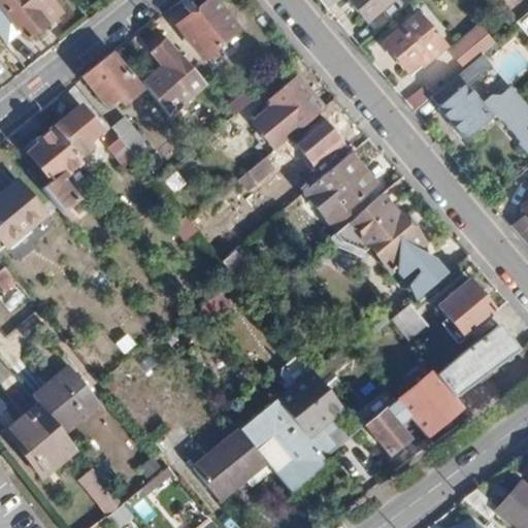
[(27,36),(29,39),(65,12),(56,0),(50,0),(51,0),(50,0),(0,0),(0,11),(1,13),(0,14),(0,36),(9,50),(27,36)]
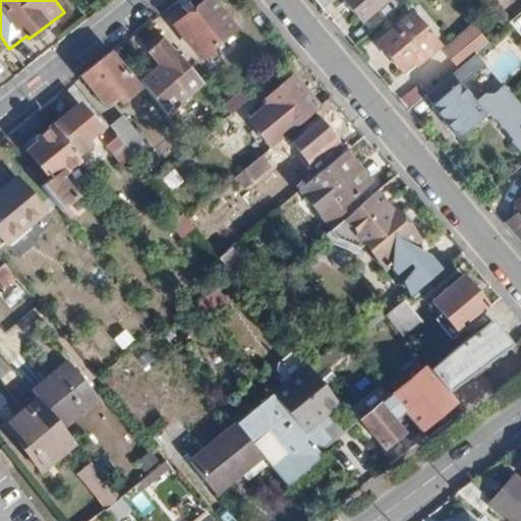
[(208,0),(174,29),(199,59),(233,32),(208,0)]
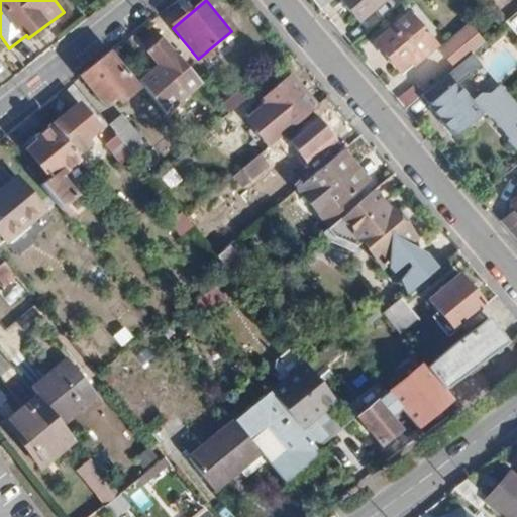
[(313,0),(321,9),(331,0),(313,0)]
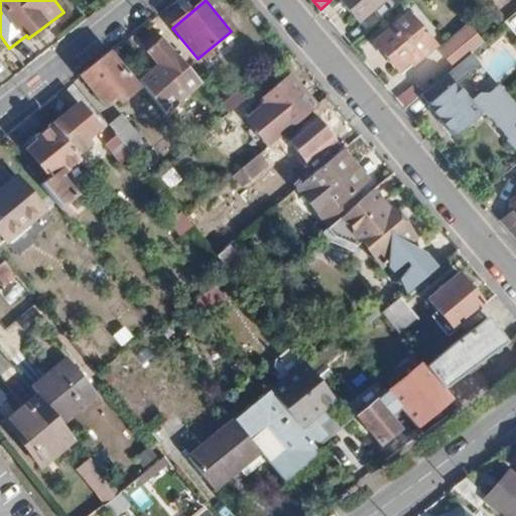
[(339,0),(358,22),(383,0),(339,0)]
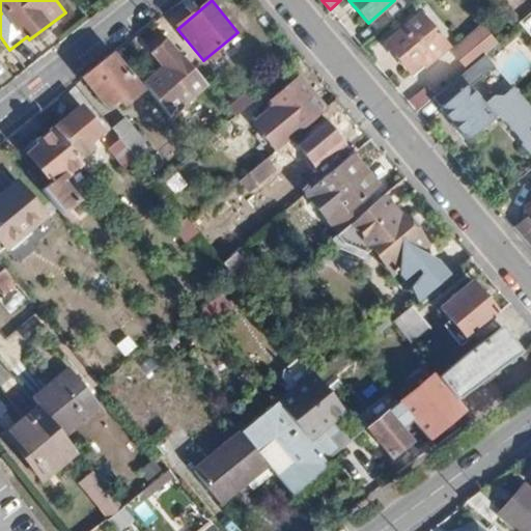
[(420,16),(387,45),(411,73),(426,59),(430,64),(448,48),(420,16)]
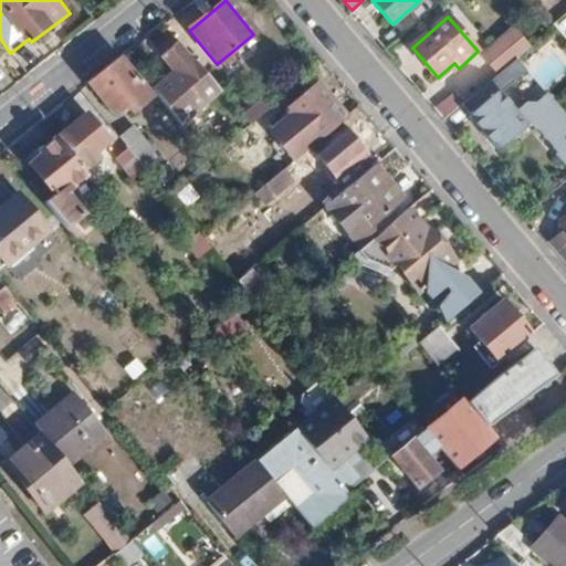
[(515,27),(503,38),(519,56),(532,45),(515,27)]
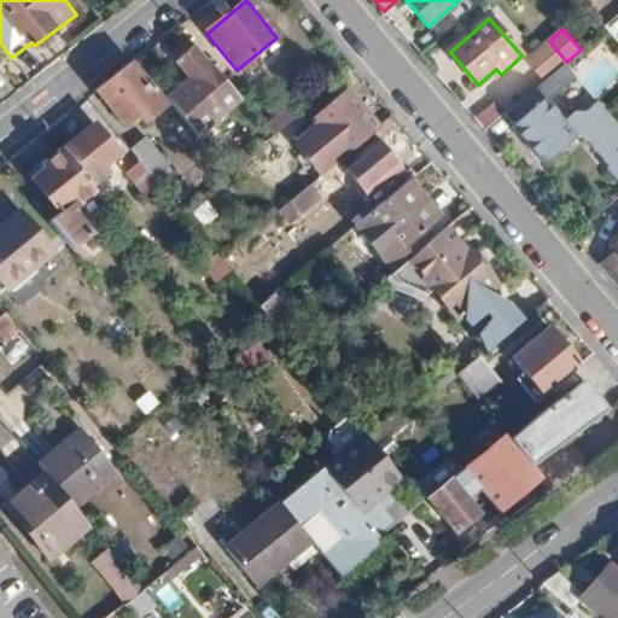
[(528,59),(546,80),(566,62),(549,41),(528,59)]
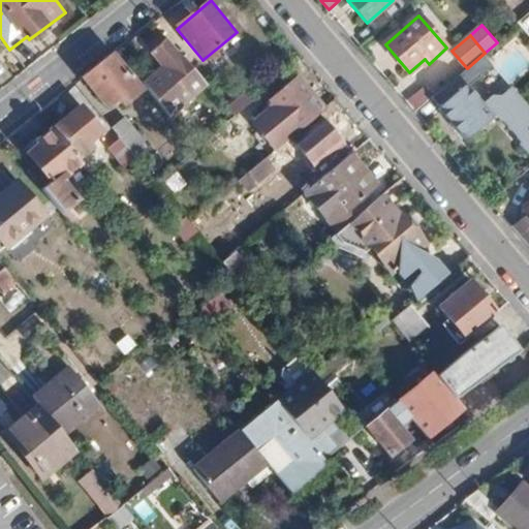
[(207,89),(164,38),(148,53),(160,67),(142,83),(153,96),(172,118),(207,89)]
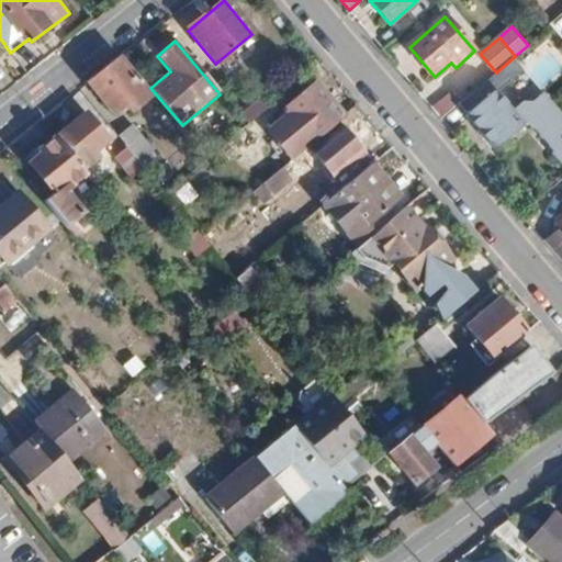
[(496,72),(460,104),(468,113),(467,115),(496,149),(524,124),(493,88),(521,64),(515,56),(496,72)]
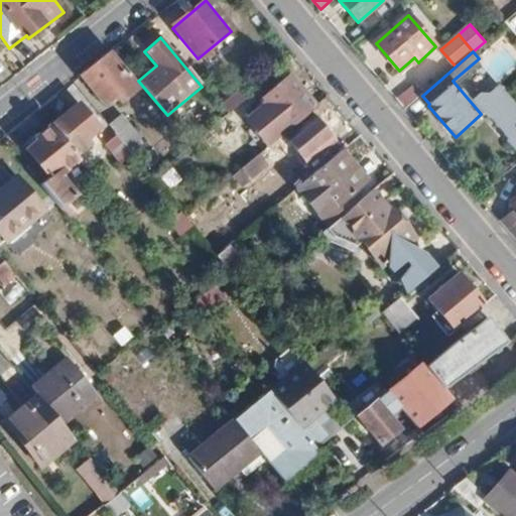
[(110,55),(84,76),(107,104),(133,83),(110,55)]
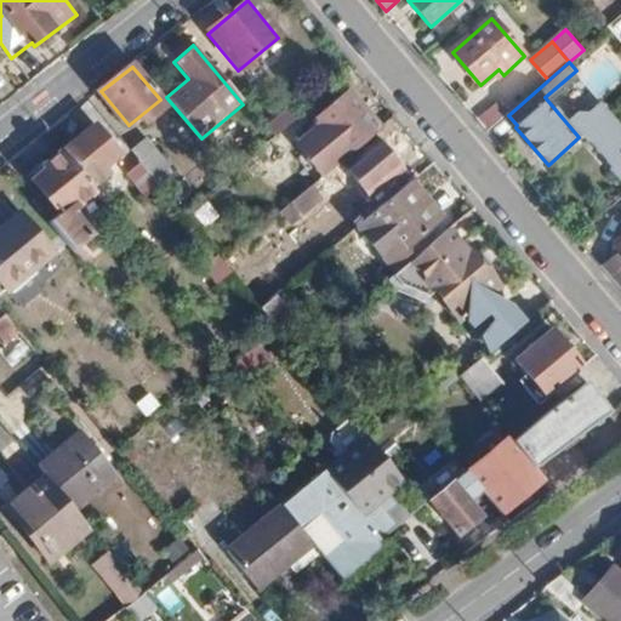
[(507,102),(530,84),(518,69),(495,87),(507,102)]
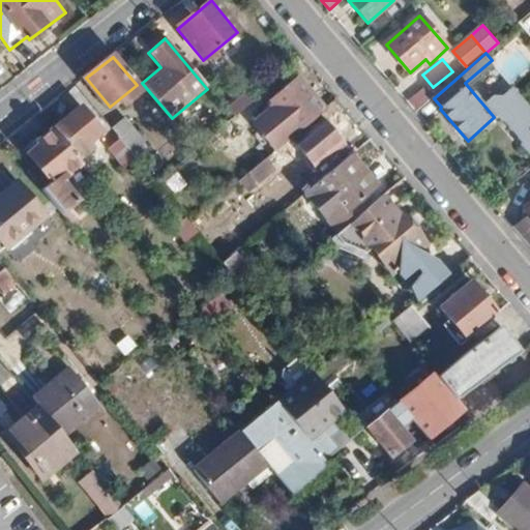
[(259,136),(273,152),(323,111),(295,78),(267,102),(269,105),(256,117),(266,129),(259,136)]
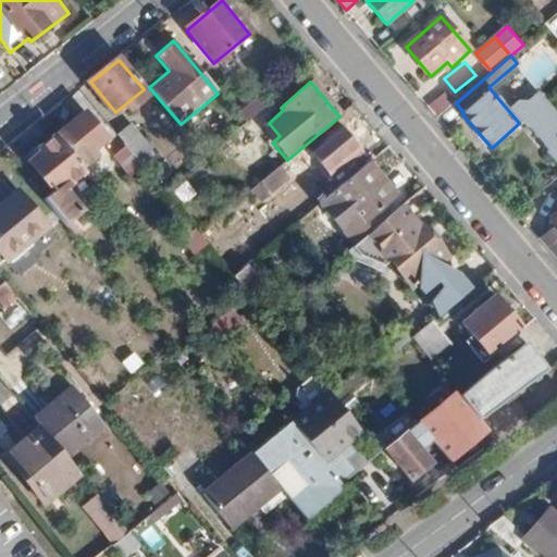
[(438,119),(456,103),(447,93),(430,108),(438,119)]
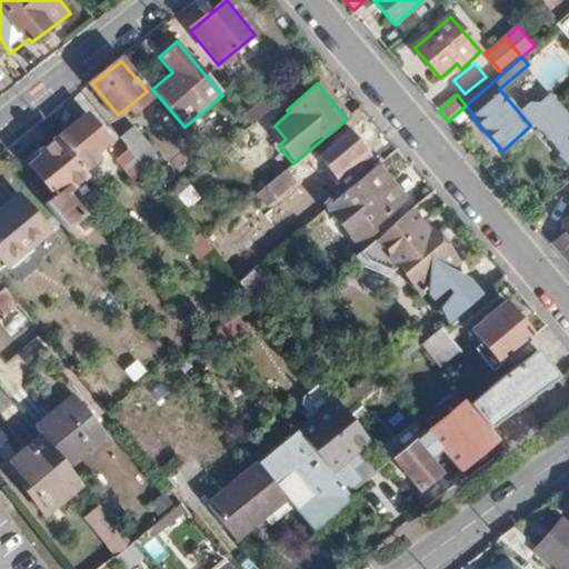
[(87,116),(59,139),(88,176),(101,163),(97,158),(111,146),(87,116)]
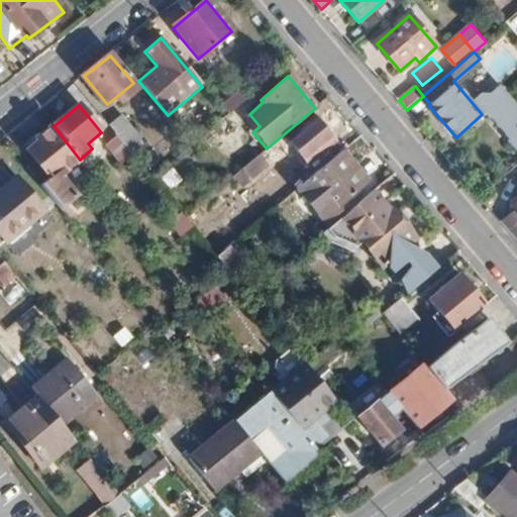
[(128,111),(110,126),(119,137),(133,156),(152,140),(128,111)]
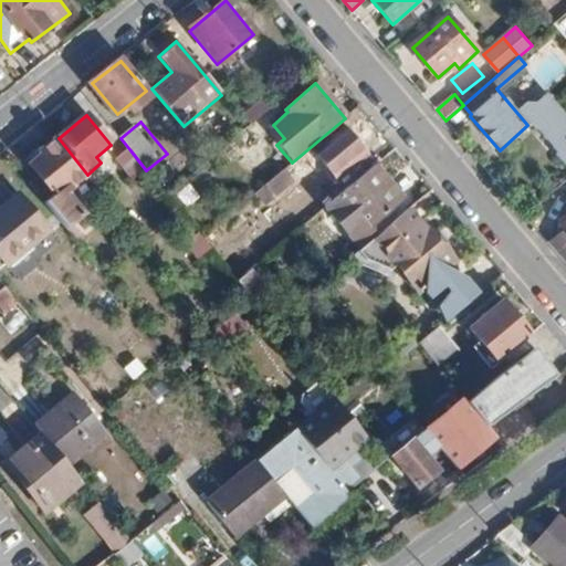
[(341,127),(313,152),(335,178),(364,155),(341,127)]
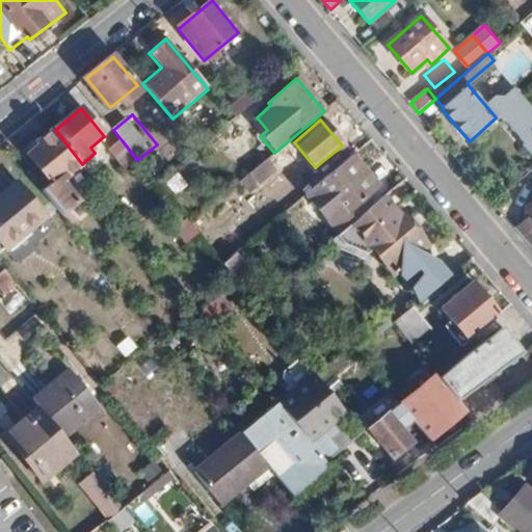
[(30,156),(52,183),(44,191),(63,214),(79,202),(61,181),(82,164),(55,130),(38,142),(42,147),(30,156)]
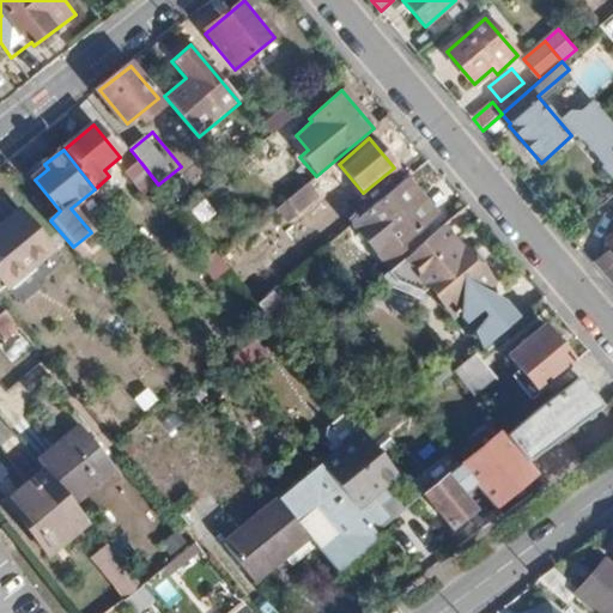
[(145,195),(158,184),(141,163),(128,174),(145,195)]
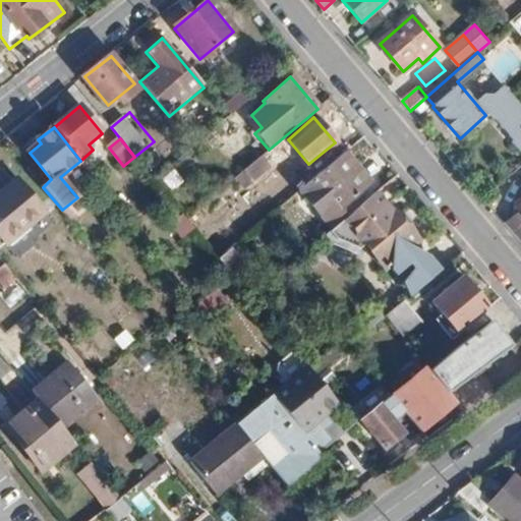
[(242,191),(271,168),(259,154),(231,178),(242,191)]
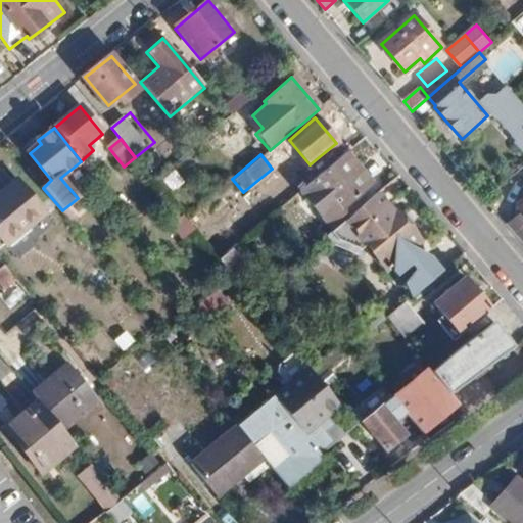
[(306,187),(331,217),(369,185),(344,155),(306,187)]
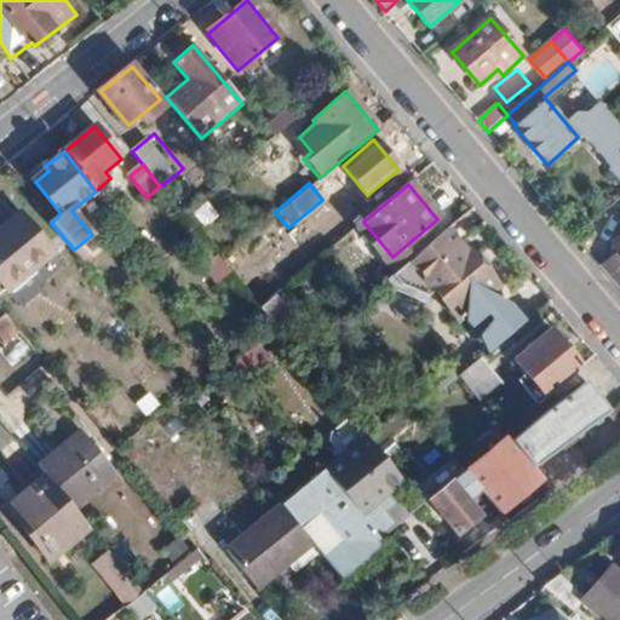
[(21,212),(0,228),(0,280),(4,286),(30,264),(35,270),(55,254),(21,212)]
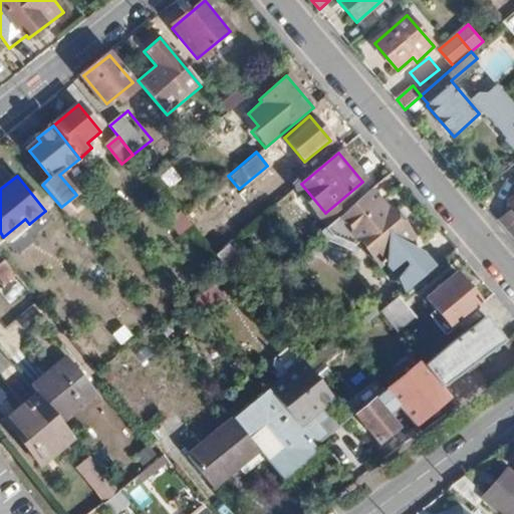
[(413,240),(371,192),(339,218),(380,266),(413,240)]
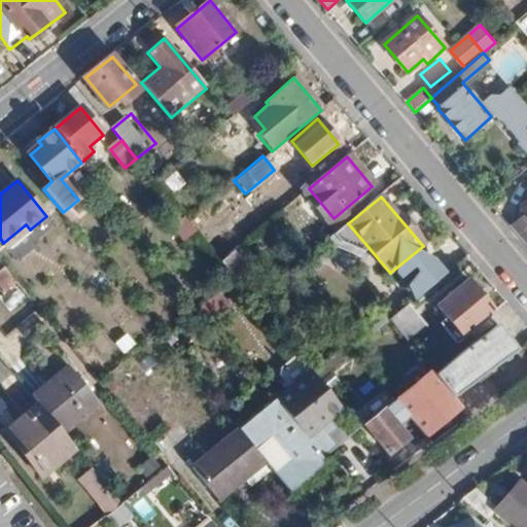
[(526,200),(522,205),(526,211),(512,226),(526,244),(526,200)]
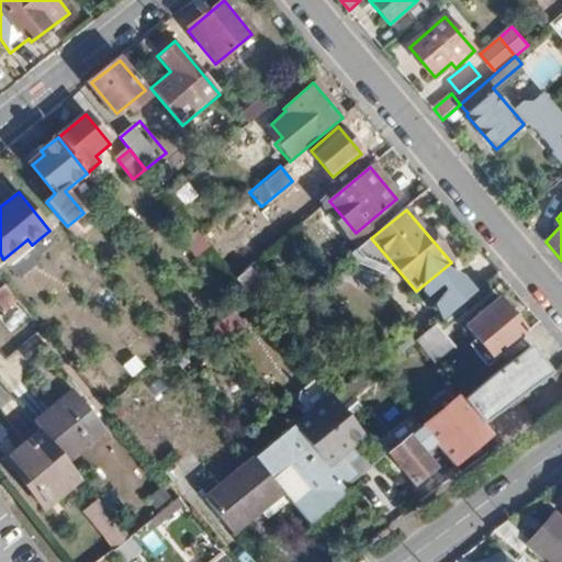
[(412,332),(419,340),(436,326),(480,288),(469,273),(444,295),(448,300),(412,332)]
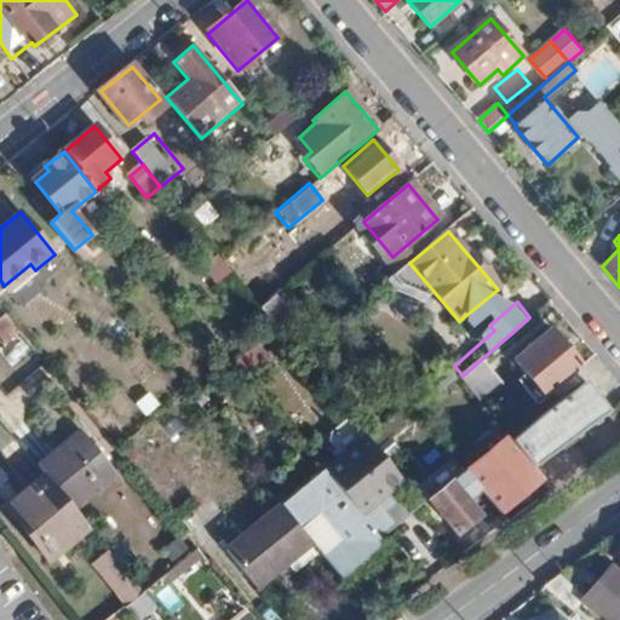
[(35,349),(6,314),(0,319),(0,327),(10,340),(0,349),(15,366),(35,349)]
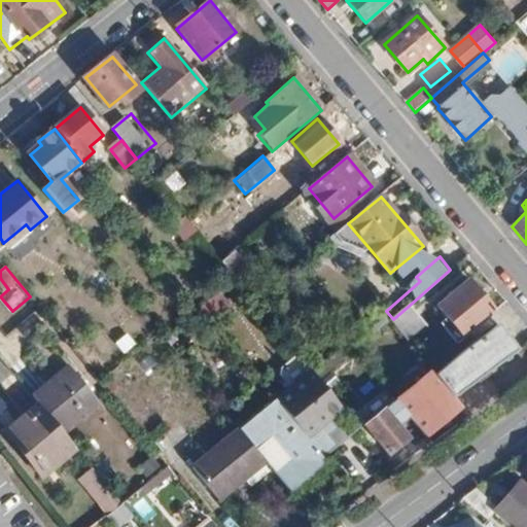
[(455,345),(493,312),(467,282),(436,309),(446,319),(438,325),(455,345)]
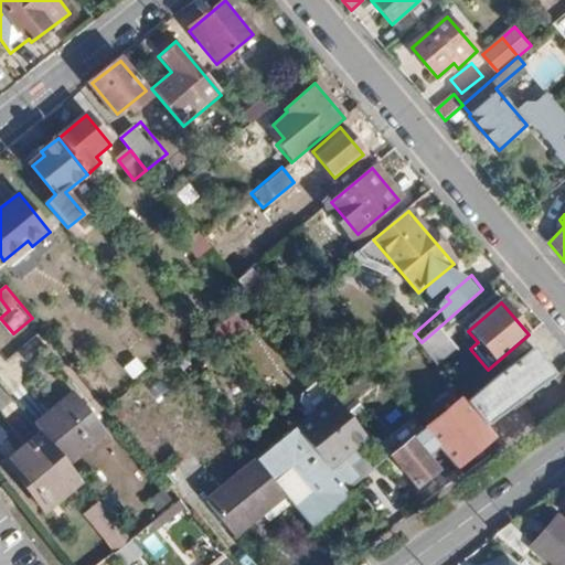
[(422,342),(418,345),(438,369),(458,351),(438,328),(422,342)]
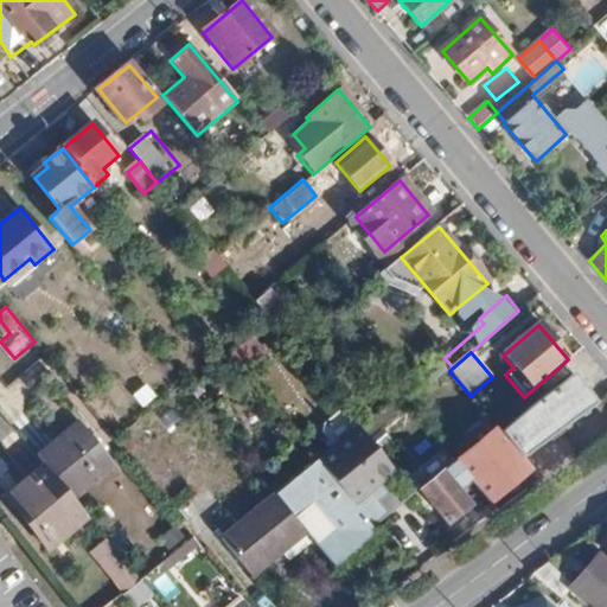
[(575,375),(502,433),(522,458),(598,403),(575,375)]
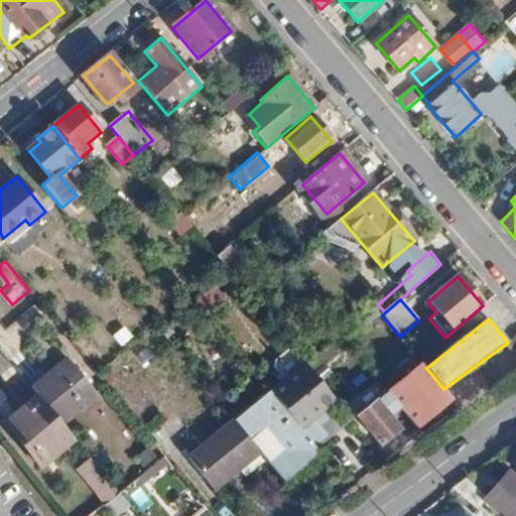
[(69,361),(32,390),(36,394),(61,425),(98,397),(69,361)]
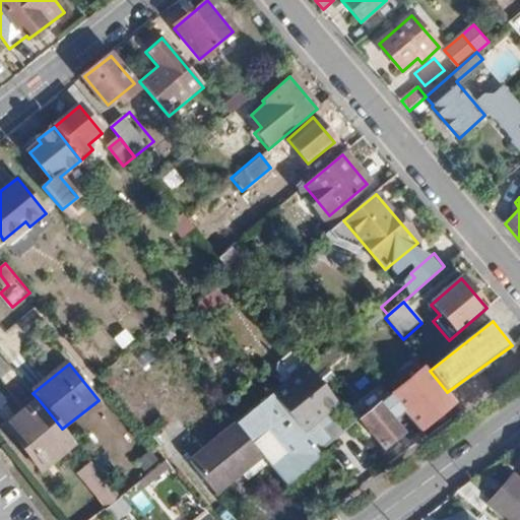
[(271,397),(318,455),(332,443),(324,434),(332,427),(325,417),(338,406),(307,369),(271,397)]
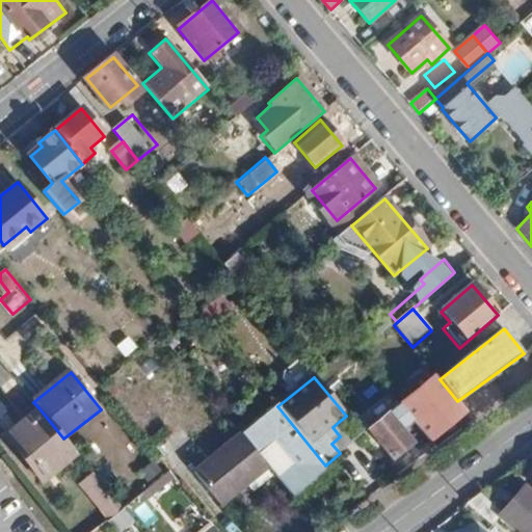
[(436,377),(401,406),(410,418),(428,439),(463,409),(457,401),(440,379),(436,377)]
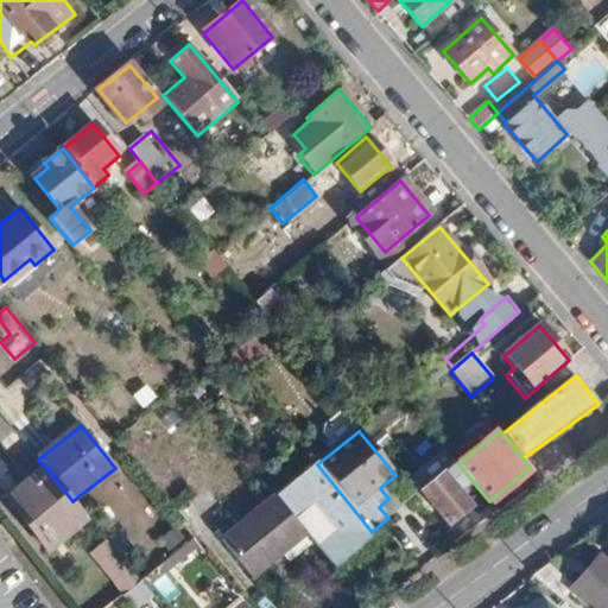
[(73,501),(43,464),(4,495),(48,551),(87,519),(73,501)]
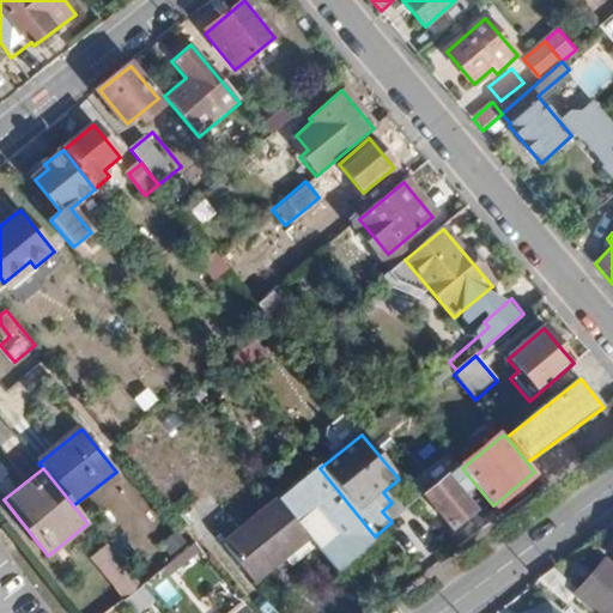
[(320,468),(281,501),(313,539),(339,571),(378,540),(375,536),(320,468)]
